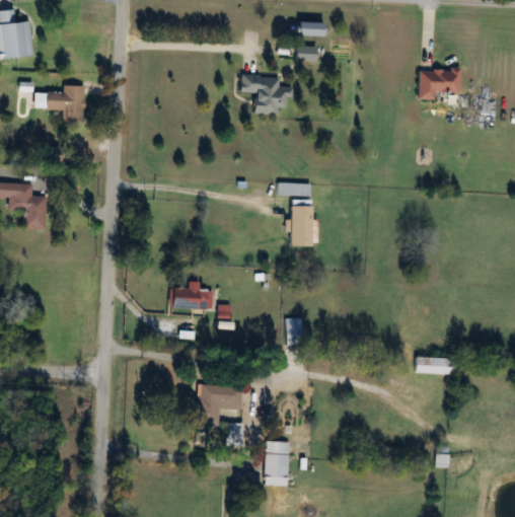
[(29,20),(15,21),(14,9),(0,9),(0,17),(1,24),(0,23),(0,58),(32,56),(29,20)]
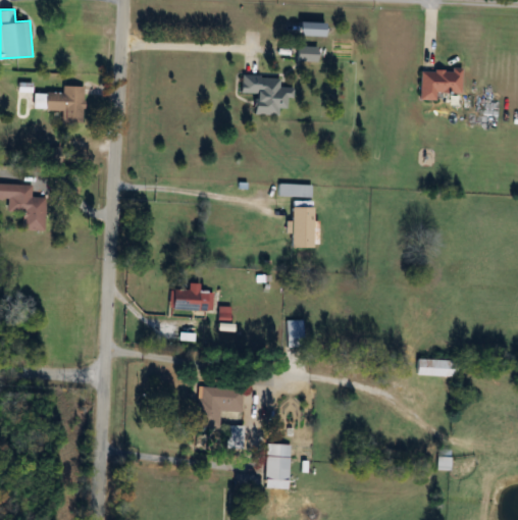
[(298,61),(319,61),(319,46),(298,46),(298,61)]
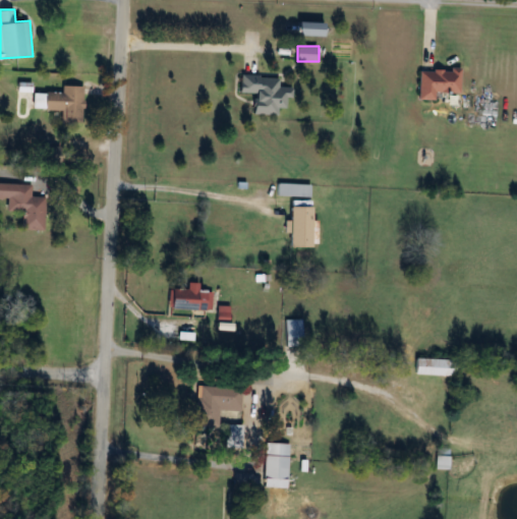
[(420,69),(420,100),(436,100),(437,92),(462,92),(462,69),(420,69)]
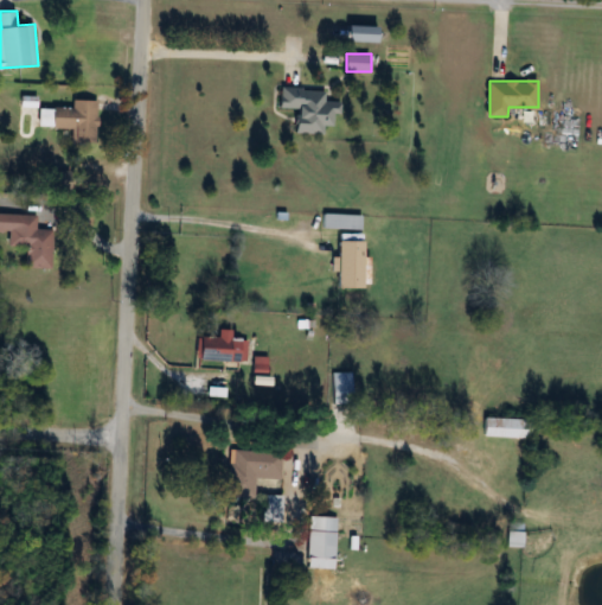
[(296,133),(327,134),(327,126),(334,126),(335,101),(328,101),(328,89),(281,88),(281,108),(296,108),(296,133)]
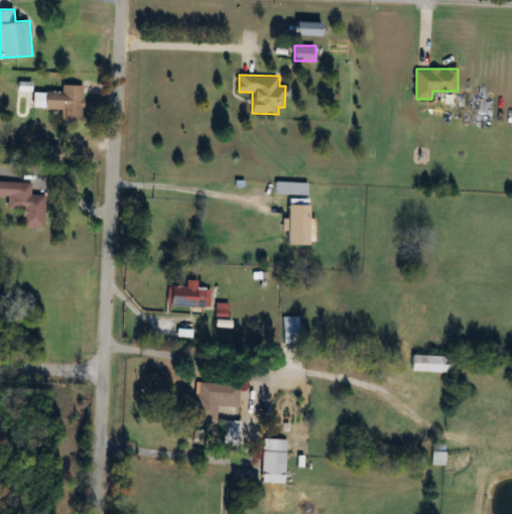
[(84,85),(64,85),(64,92),(44,92),(44,109),(62,109),(62,121),(84,121),(84,85)]
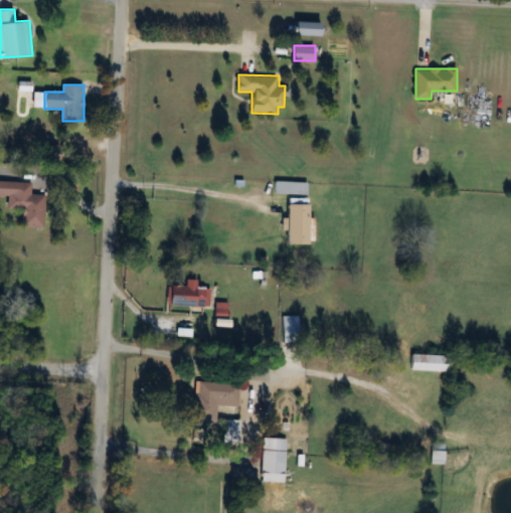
[(9,208),(24,208),(23,226),(44,228),(46,196),(34,195),(35,183),(0,180),(0,196),(10,197),(9,208)]
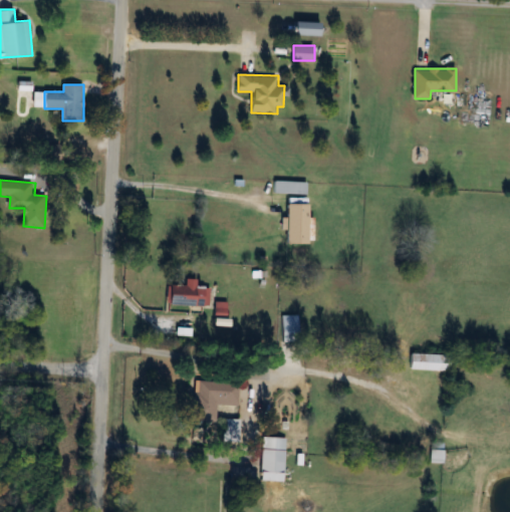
[(308,182),(275,182),(275,193),(308,193),(308,182)]
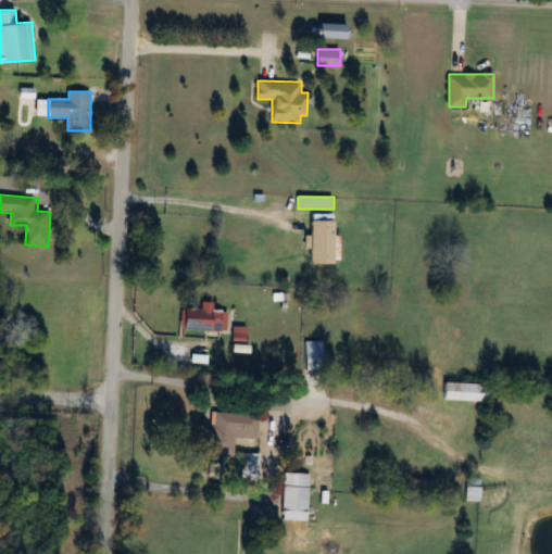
[(310,263),(335,263),(335,236),(334,236),(334,221),(310,221),(310,263)]
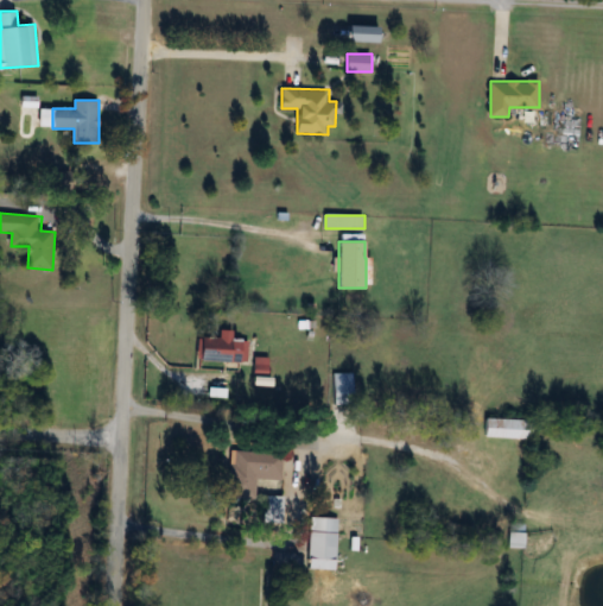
[(200,338),(198,360),(249,363),(251,340),(232,339),(232,329),(221,329),(220,339),(200,338)]
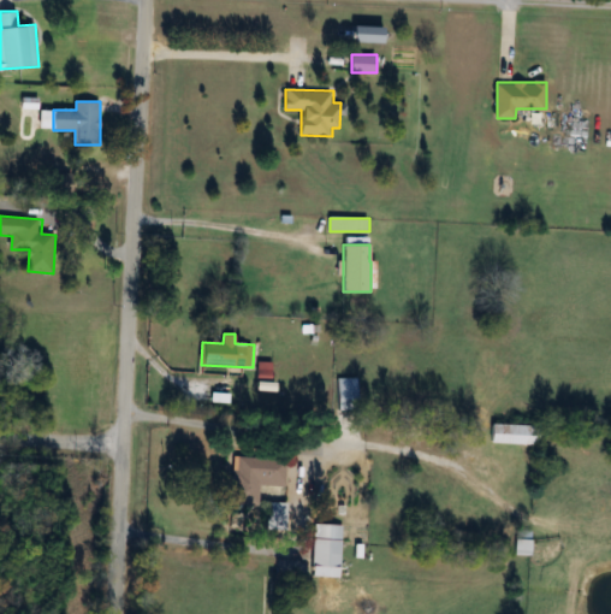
[(339,377),(339,409),(360,409),(360,377),(339,377)]
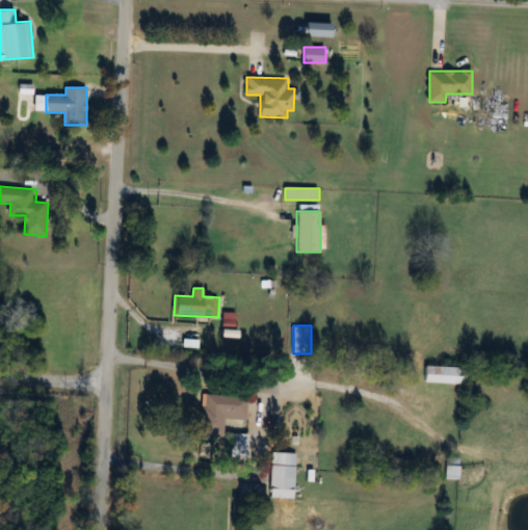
[(469,366),(425,365),(424,382),(469,383),(469,366)]
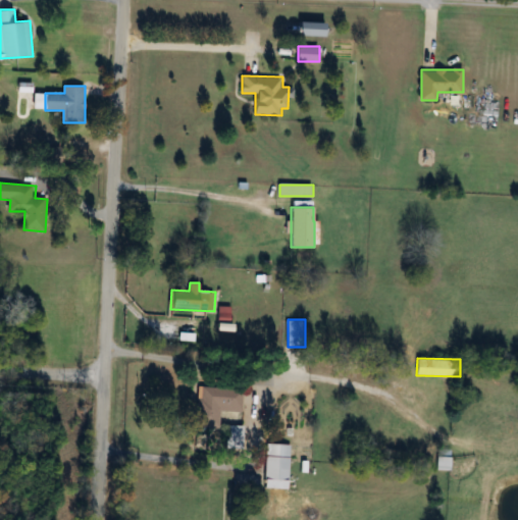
[(244,388),(201,385),(198,425),(220,427),(222,411),(242,412),(244,388)]
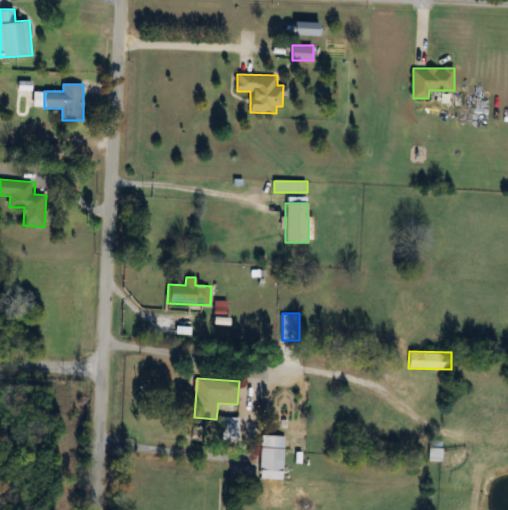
[(239,441),(239,416),(223,416),(223,441),(239,441)]
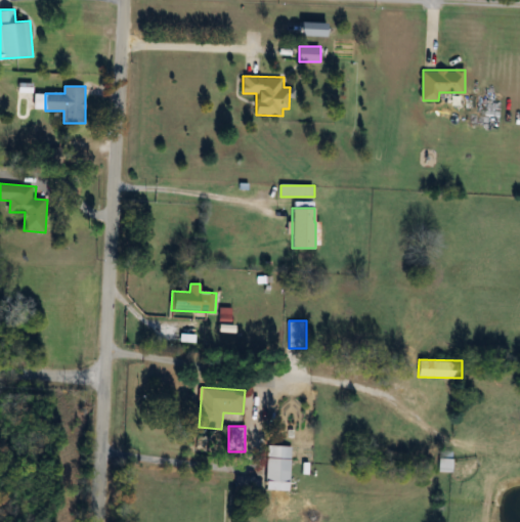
[(291,491),(293,445),(268,445),(266,490),(291,491)]
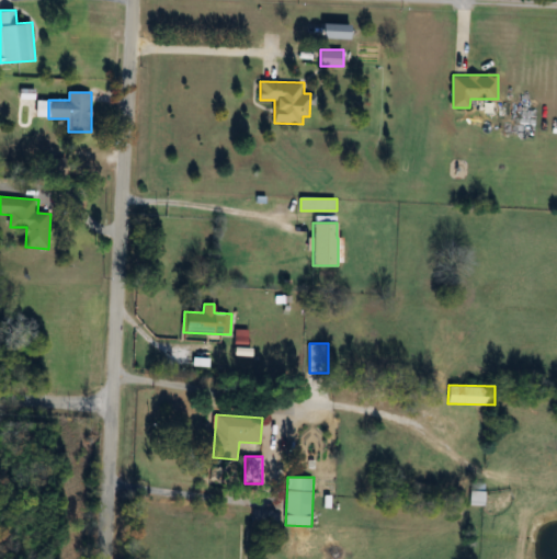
[(485,483),(473,483),(473,503),(485,503),(485,483)]
